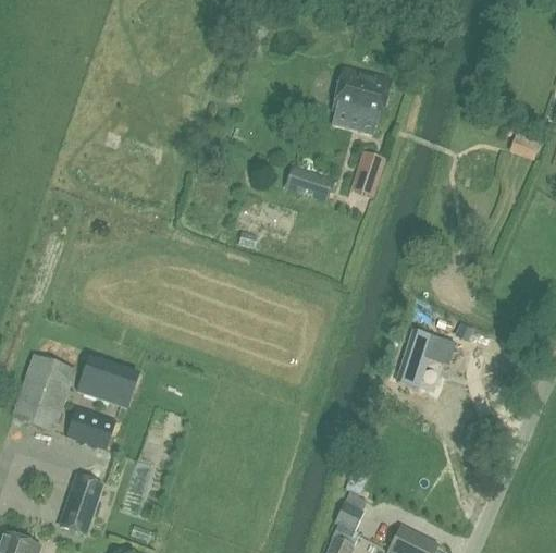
[(332,109),(335,110),(332,122),(373,133),(377,120),(379,121),(391,76),(344,64),(332,109)]
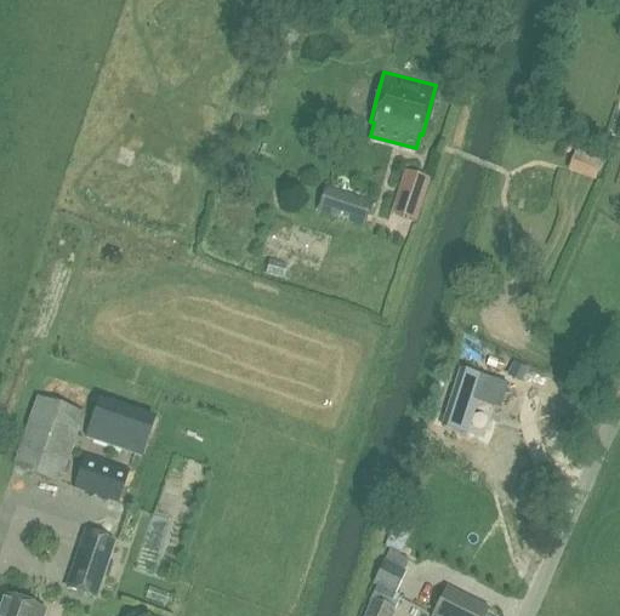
[(573,135),(563,161),(591,170),(599,144),(573,135)]
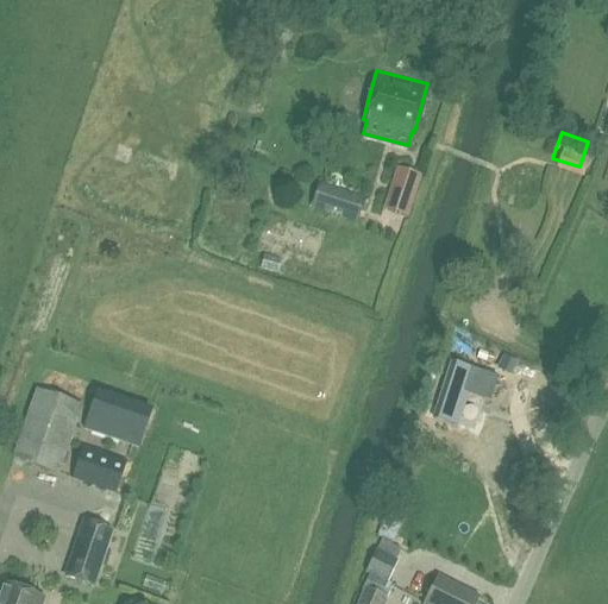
[(422,170),(397,163),(387,200),(413,207),(422,170)]
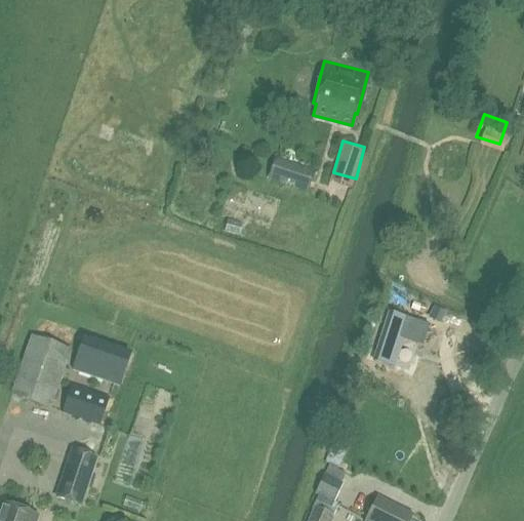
[(315,167),(275,154),(268,175),(307,190),(315,167)]
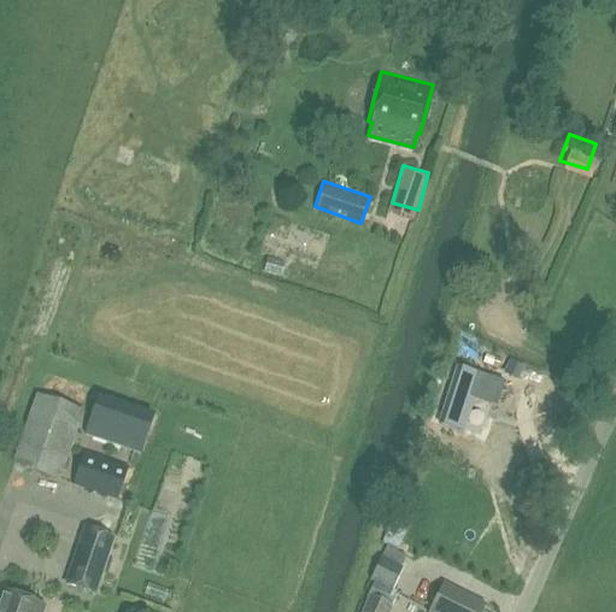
[(524,364),(511,357),(506,368),(518,375),(524,364)]
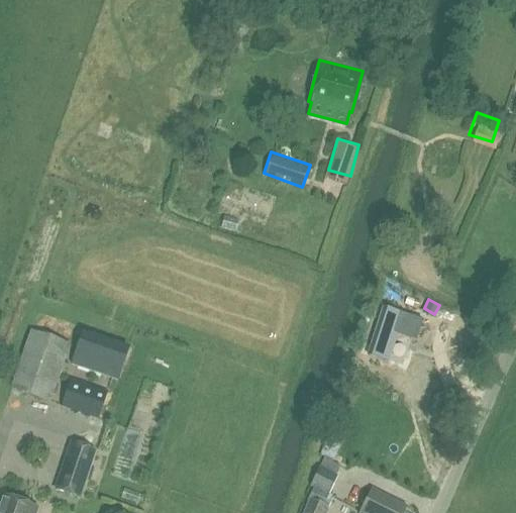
[(363,350),(382,357),(390,335),(410,342),(418,318),(379,305),(363,350)]
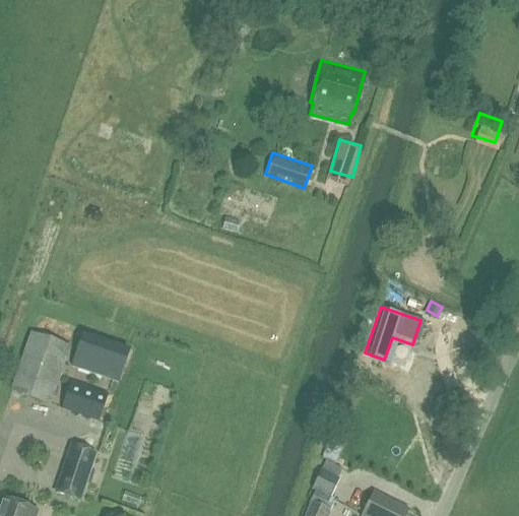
[(67,364),(116,375),(124,338),(75,327),(67,364)]
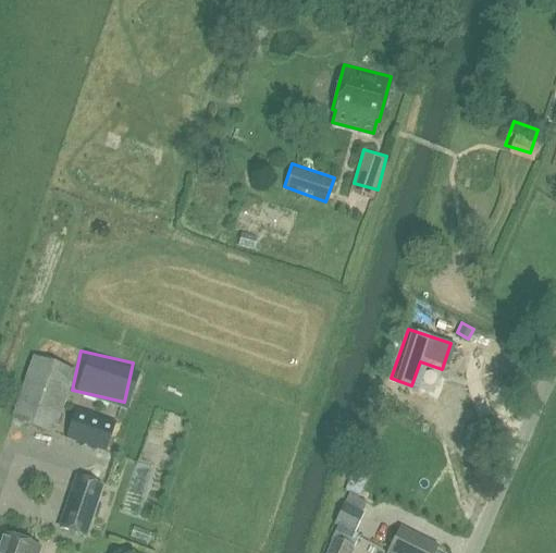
[(36,355),(13,416),(51,430),(73,368),(36,355)]
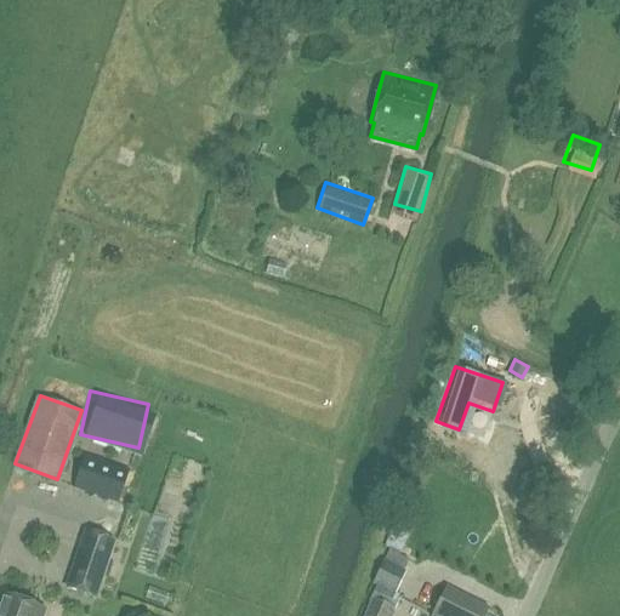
[(74,485),(118,500),(129,468),(85,452),(74,485)]
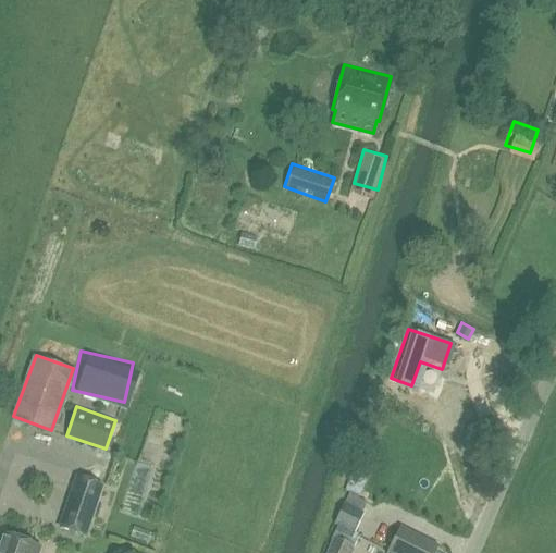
[(343,466),(345,484),(361,482),(359,464),(343,466)]
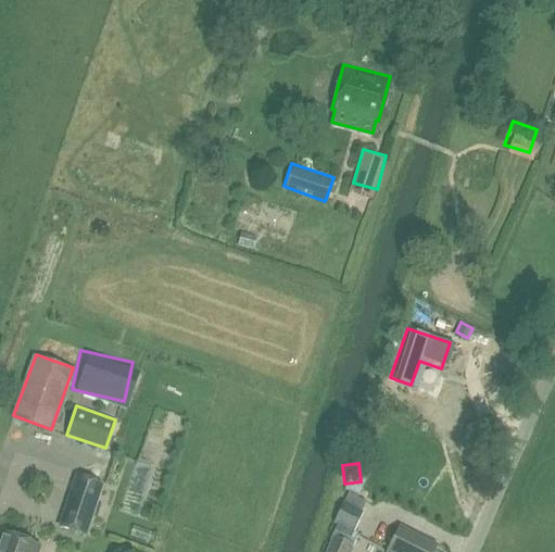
[(101,483),(77,474),(61,524),(86,531),(101,483)]
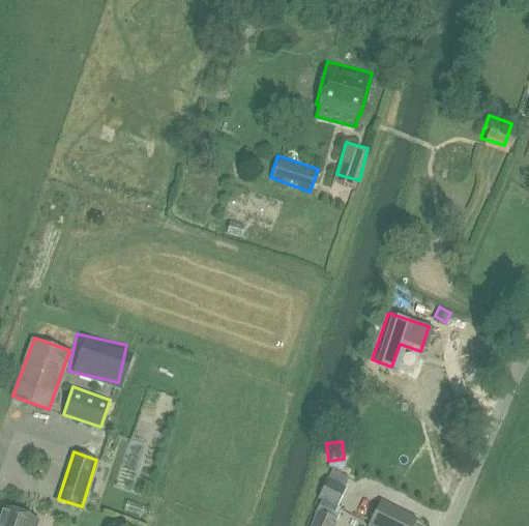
[(327,475),(318,495),(321,497),(338,504),(347,485),(344,483),(349,473),(341,470),(331,466),(327,475)]
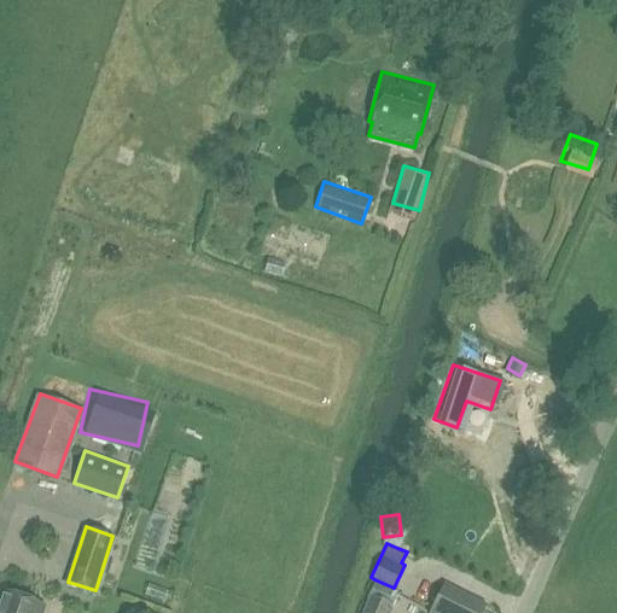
[(368,593),(393,603),(400,590),(394,588),(374,579),(368,593)]
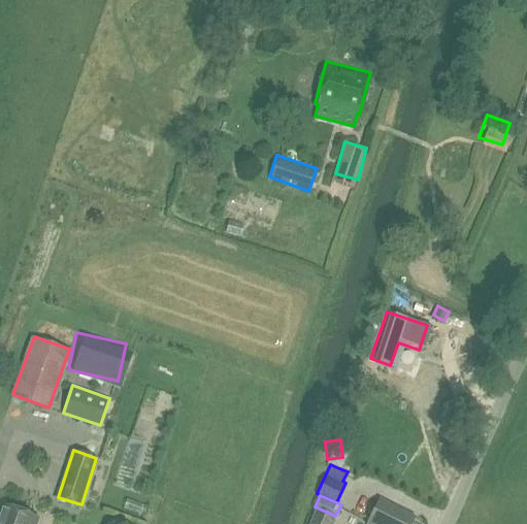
[(127,496),(124,504),(140,511),(143,502),(127,496)]
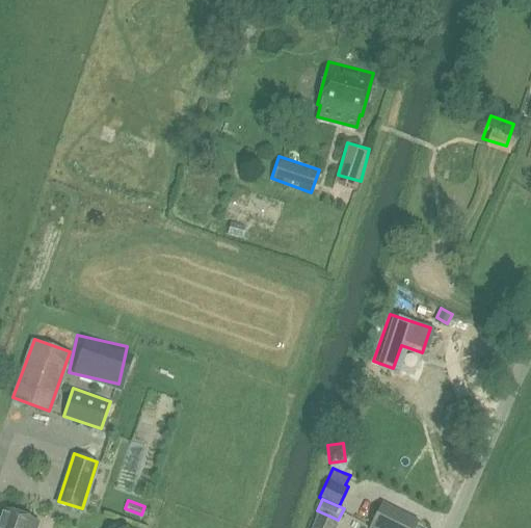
[(382,501),(371,525),(375,527),(412,527),(417,519),(382,501)]
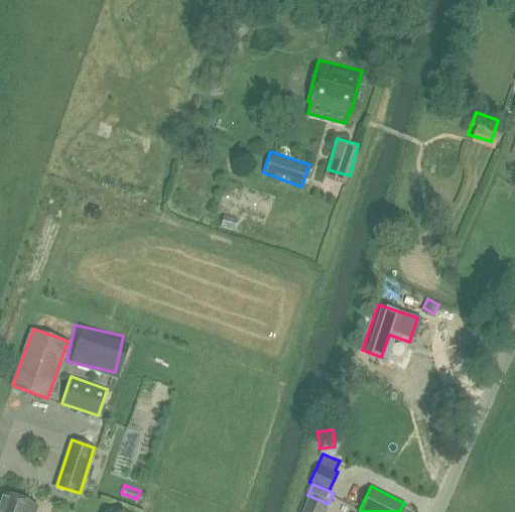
[(2,493),(0,498),(0,511),(33,511),(36,504),(2,493)]
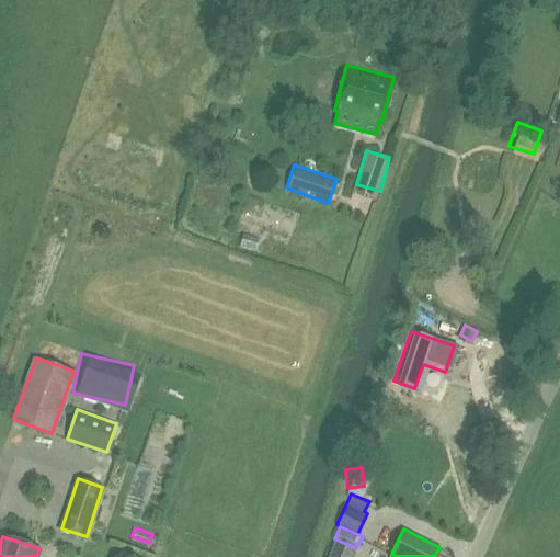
[(352,556),(356,548),(334,538),(327,556),(352,556)]
